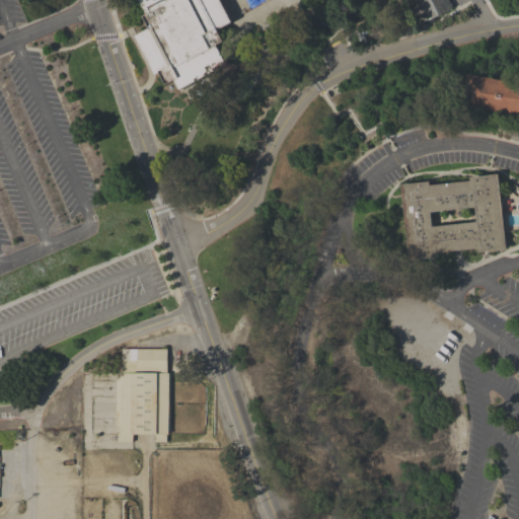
[(148,27),(141,15),(145,13),(137,0),(220,0),(232,21),(217,29),(223,41),(216,45),(226,64),(178,89),(173,80),(165,85),(158,72),(154,74),(134,35),(148,27)]
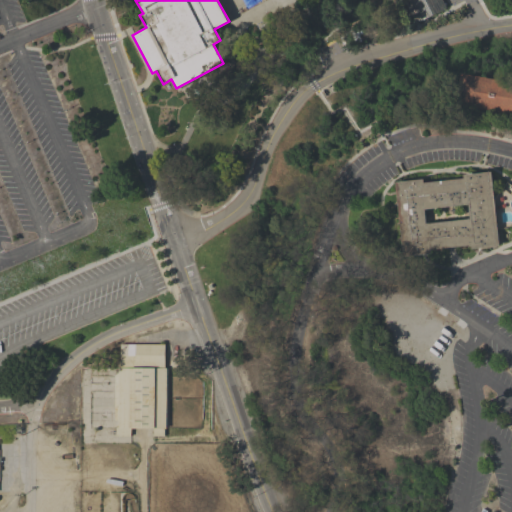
[(442,0),(444,3),(446,2),(447,5),(445,5),(446,7),(432,14),(432,15),(419,22),(408,0),(442,0)]
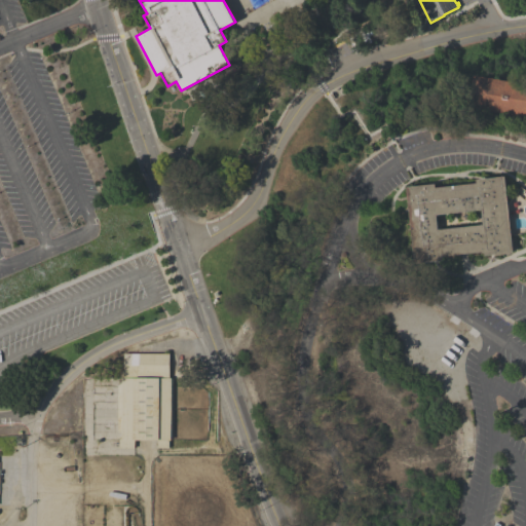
[(525,83),(525,116),(468,107),(475,75),(525,83)]
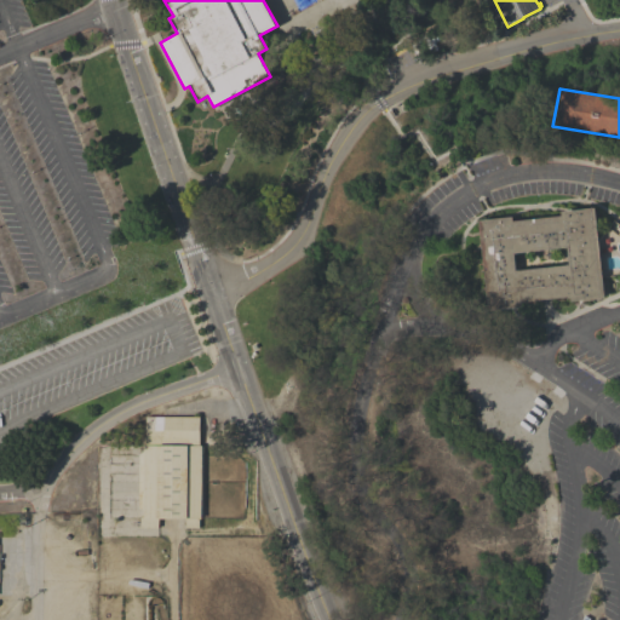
[(561,216),(560,211),(595,207),(603,298),(570,302),(570,297),(521,302),(522,306),(487,310),(477,220),(511,217),(512,222),(561,216)]
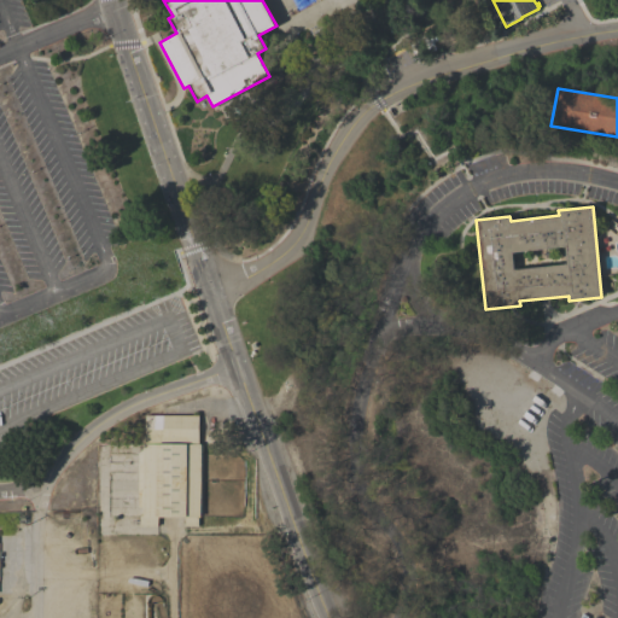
[(199,415),(199,443),(145,443),(145,415),(199,415)]
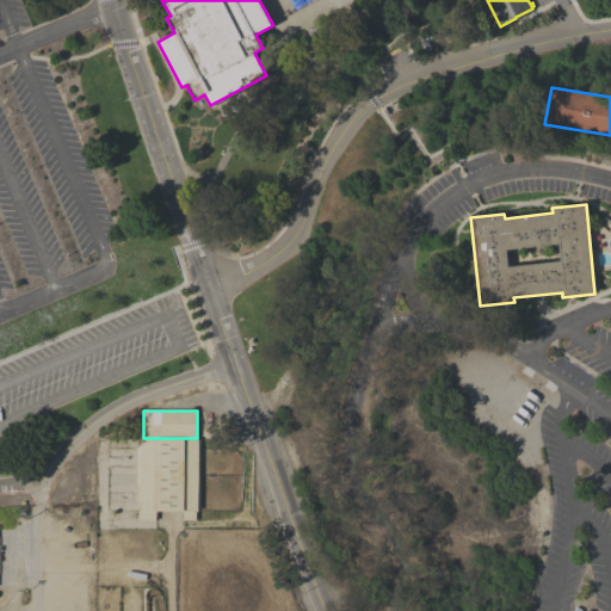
[(141,439),(198,439),(198,440),(201,440),(201,476),(198,476),(198,481),(199,481),(199,510),(198,510),(198,512),(197,512),(197,520),(183,520),(183,512),(156,512),(156,522),(139,522),(139,510),(136,510),(136,439),(141,439)]
